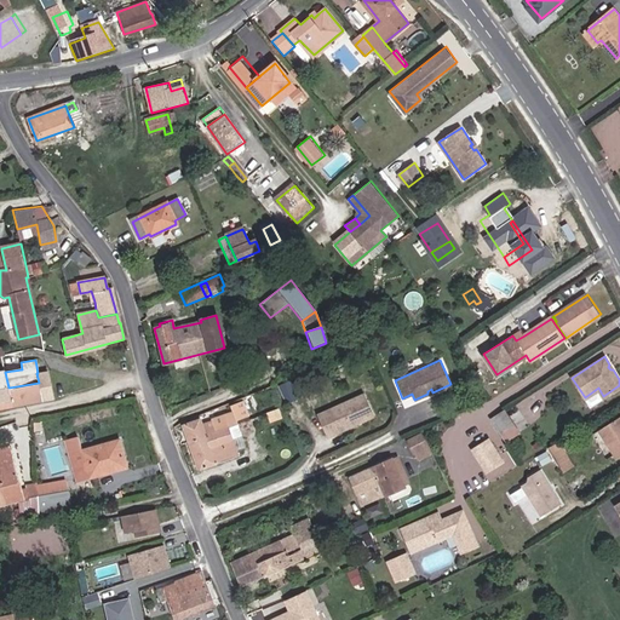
[(47,371),(38,373),(36,373),(39,383),(9,388),(5,372),(5,369),(0,371),(0,406),(51,396),(47,371)]
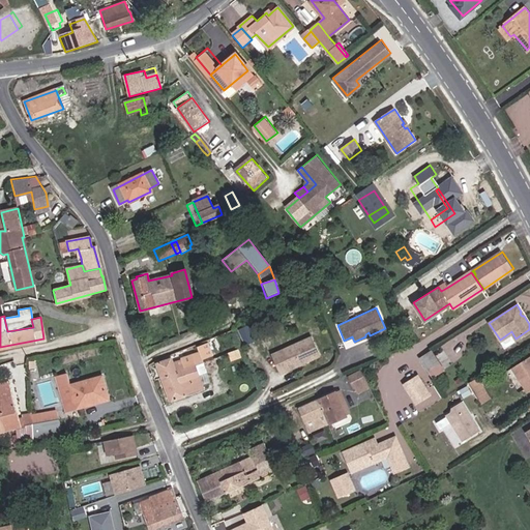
[(248,325),(239,329),(244,343),(254,339),(248,325)]
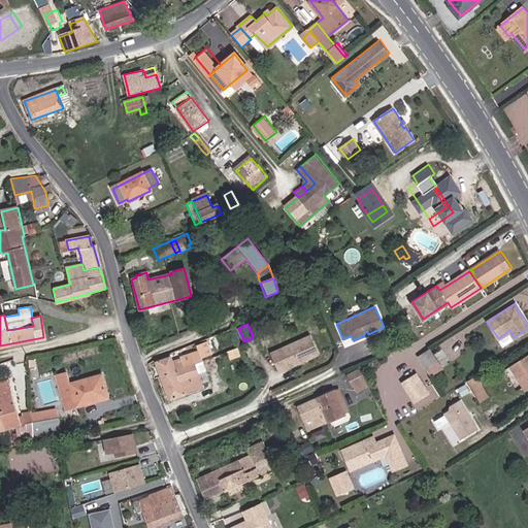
[(319,354),(309,335),(270,354),(279,372),(319,354)]
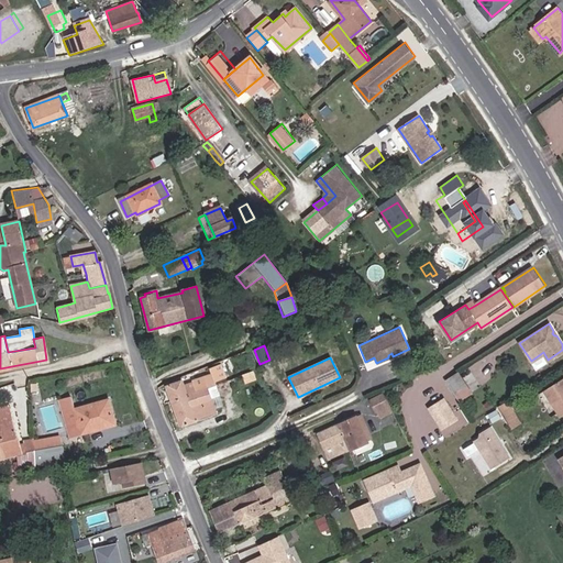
[(235,373),(229,359),(221,362),(227,376),(235,373)]
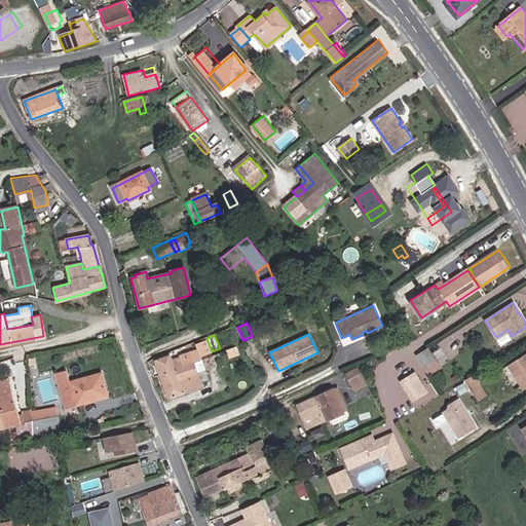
[(199,355),(212,351),(207,338),(195,342),(199,355)]
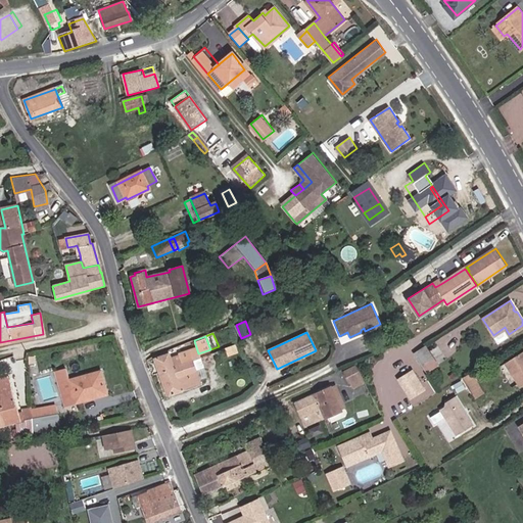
[(425,346),(413,354),(425,373),(437,365),(425,346)]
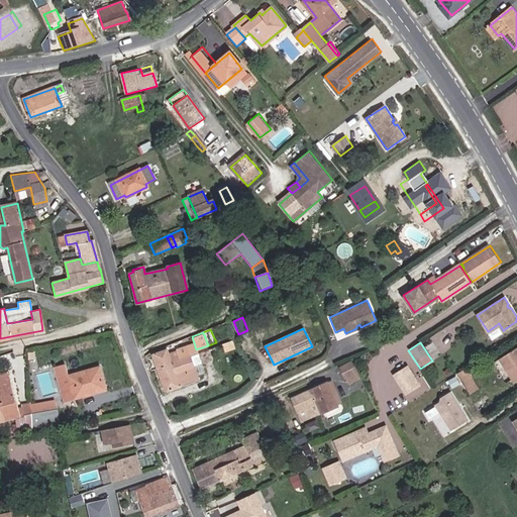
[(516,345),(499,358),(515,382),(516,380),(516,345)]
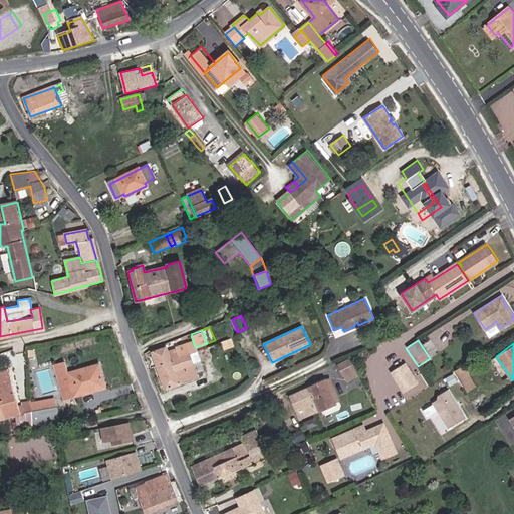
[(165,345),(151,350),(165,388),(197,376),(192,364),(201,360),(197,350),(188,353),(185,344),(167,350),(165,345)]
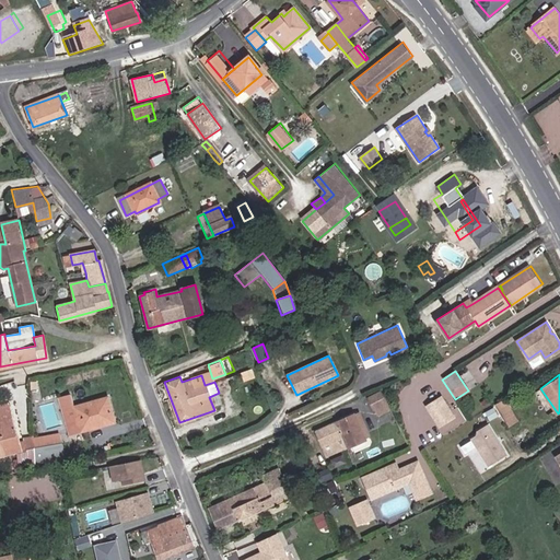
[(387,388),(377,395),(385,407),(395,400),(387,388)]
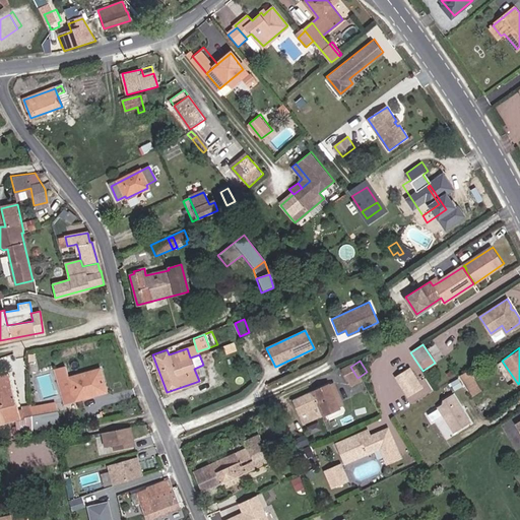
[(72,394),(74,399),(105,391),(99,369),(58,381),(63,397),(72,394)]
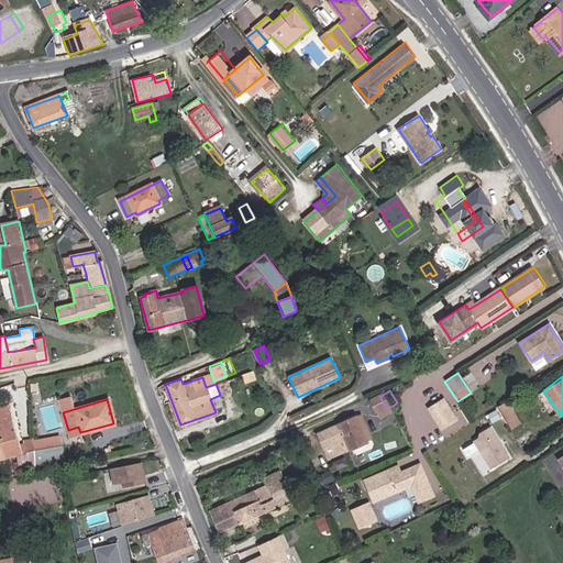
[(454,419),(443,401),(429,410),(441,428),(454,419)]
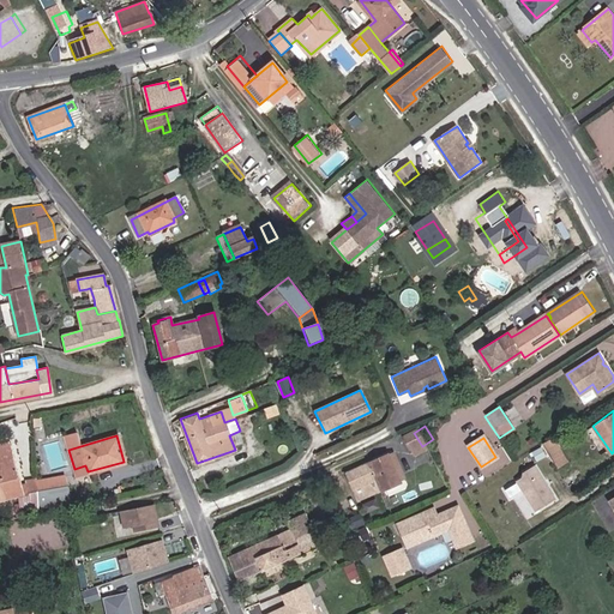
[(552,438),(545,443),(559,467),(567,461),(552,438)]
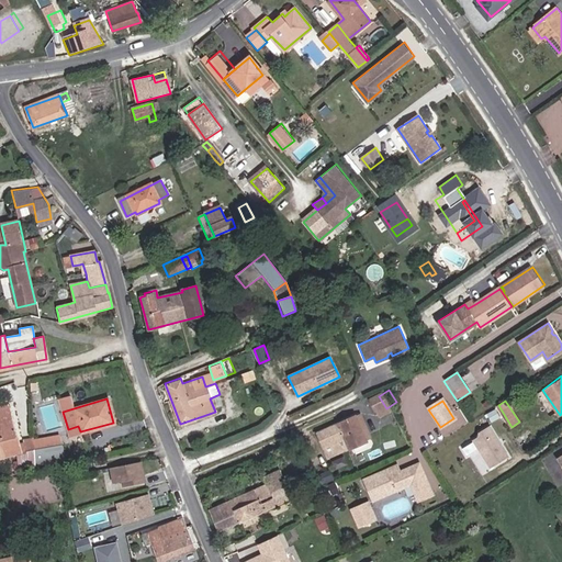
[(369,439),(357,413),(337,422),(318,430),(329,456),(369,439)]
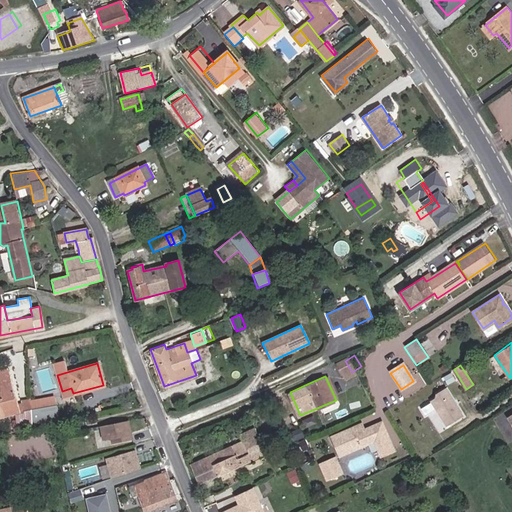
[(17,414),(18,431),(32,428),(32,419),(31,401),(16,404),(9,377),(0,379),(0,410),(1,415),(18,411),(18,414),(17,414)]
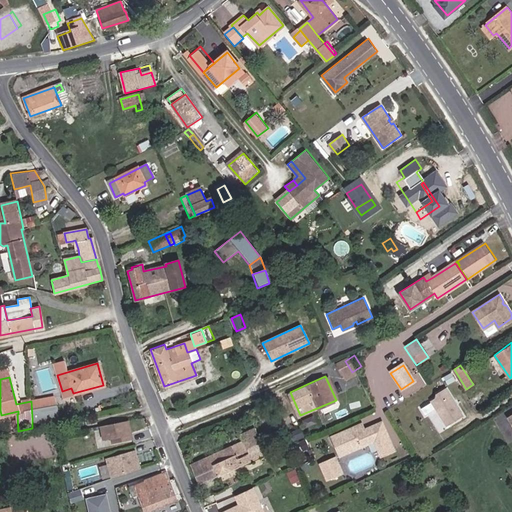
[(430,399),(445,425),(462,415),(445,387),(437,392),(435,396),(430,399)]
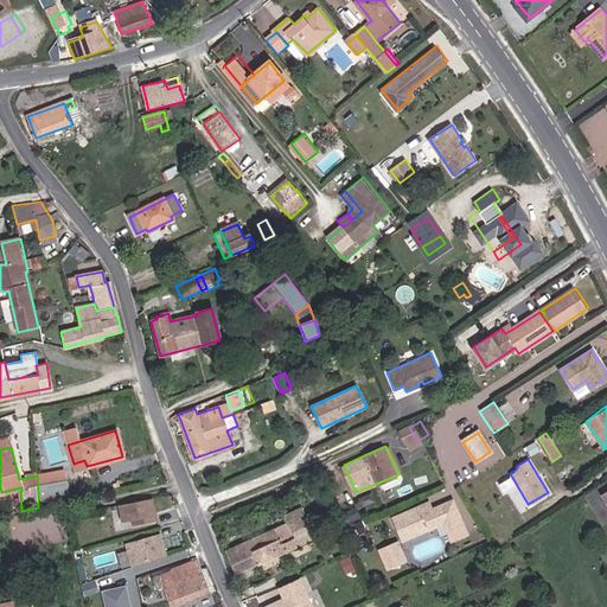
[(75,470),(87,466),(84,460),(74,464),(75,470)]
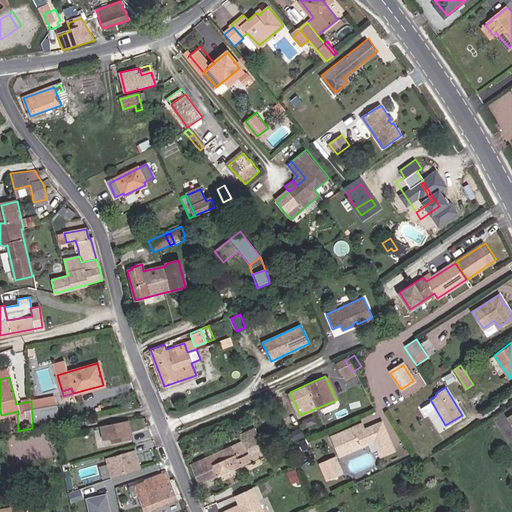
[(287,393),(277,397),(287,419),(297,414),(287,393)]
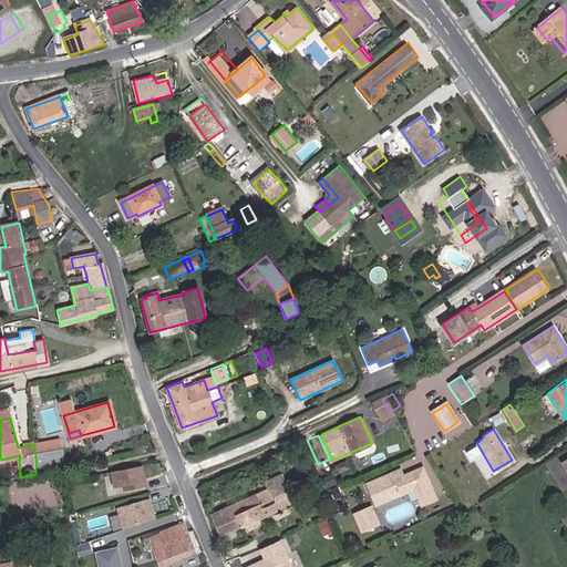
[(60,439),(43,442),(44,452),(61,449),(60,439)]
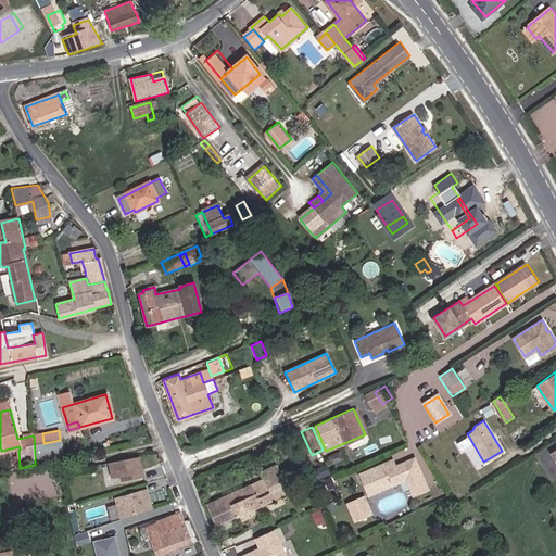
[(34,436),(35,455),(45,454),(45,452),(62,449),(60,440),(43,443),(42,433),(34,436)]
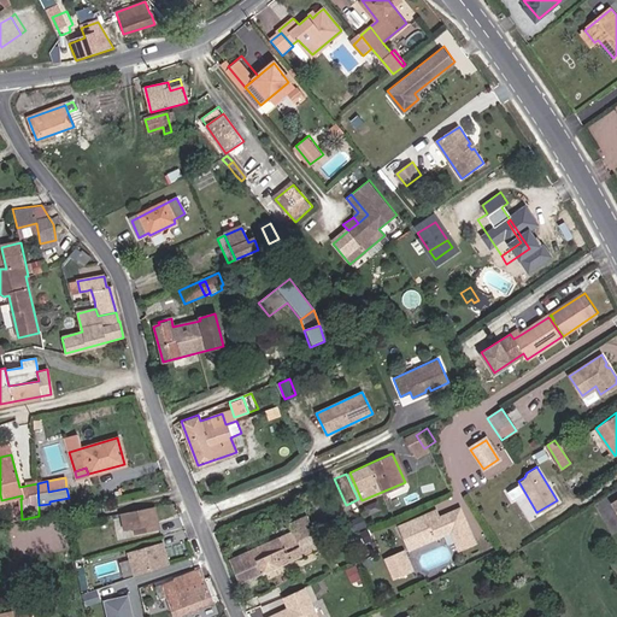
[(519,485),(509,488),(511,498),(523,493),(519,485)]
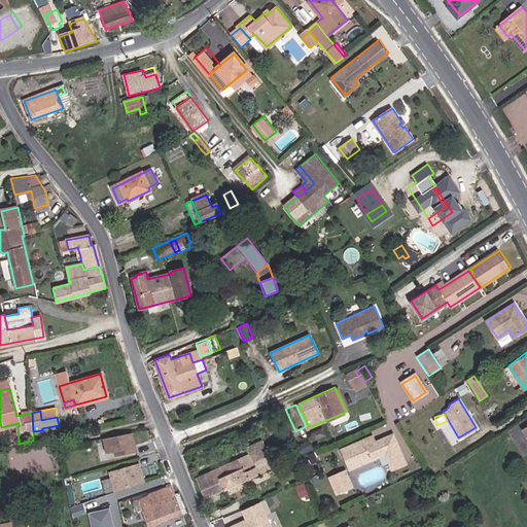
[(136,451),(132,432),(106,437),(109,452),(117,450),(118,455),(136,451)]
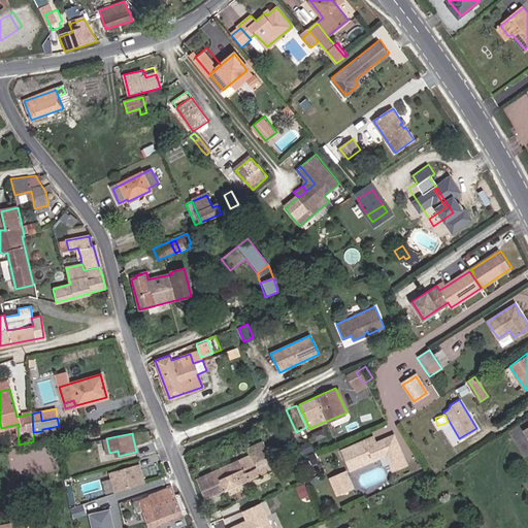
[(406,464),(394,436),(375,444),(372,438),(341,452),(350,470),(385,455),(392,470),(406,464)]
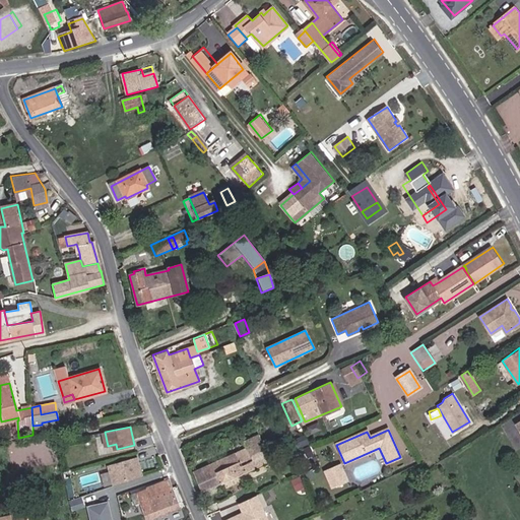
[(305,433),(294,438),(299,447),(310,443),(305,433)]
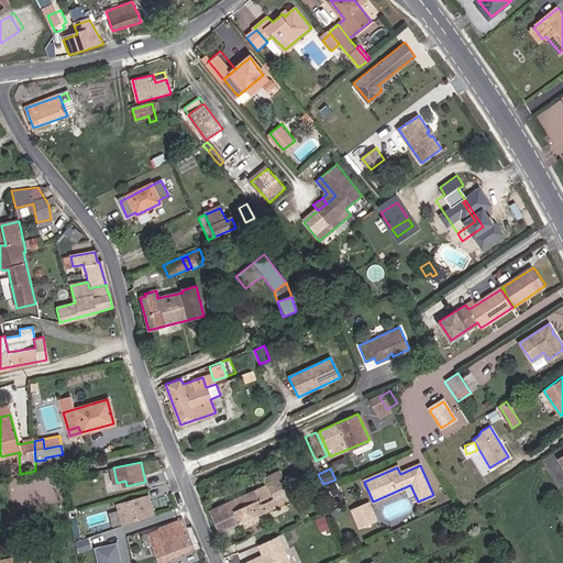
[(295,499),(283,471),(278,472),(285,488),(290,501),(295,499)]
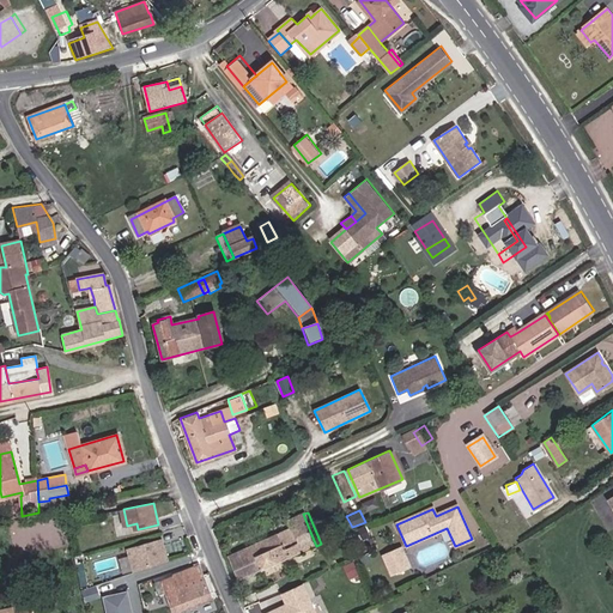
[(303,514),(289,521),(292,529),(230,558),(240,580),(261,569),(255,557),(310,532),(303,514)]
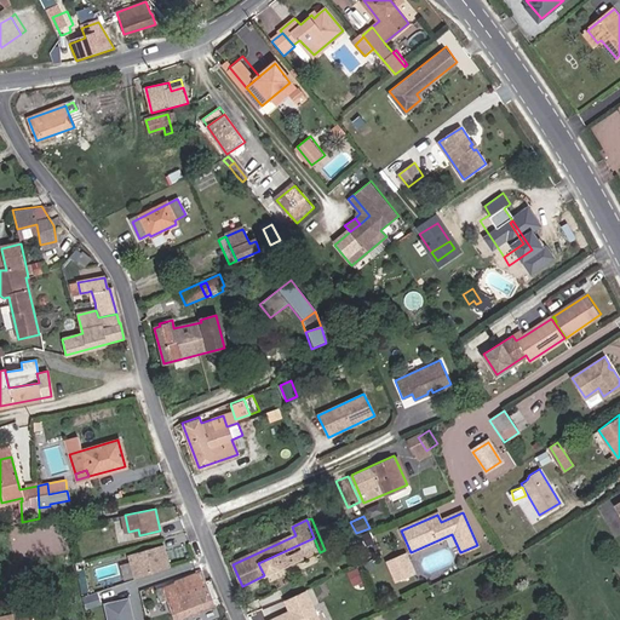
[(320,552),(314,538),(258,563),(264,575),(264,578),(320,552)]
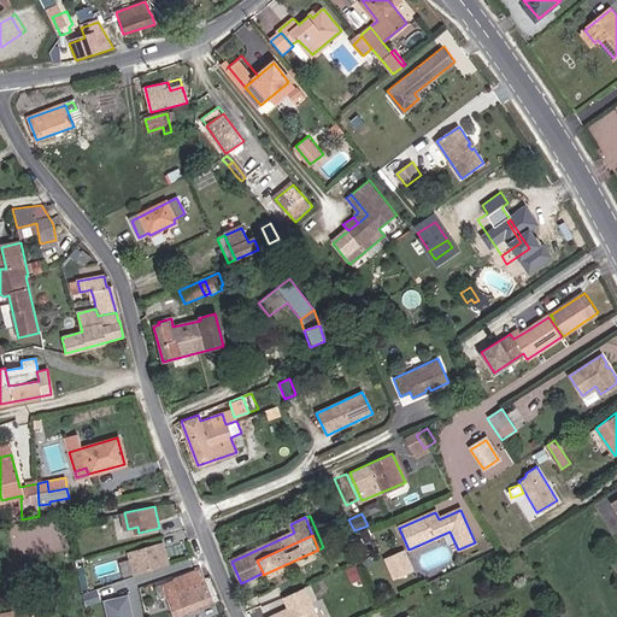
[(137,546),(128,548),(134,574),(169,564),(162,540),(142,545),(144,547),(140,547),(137,546)]
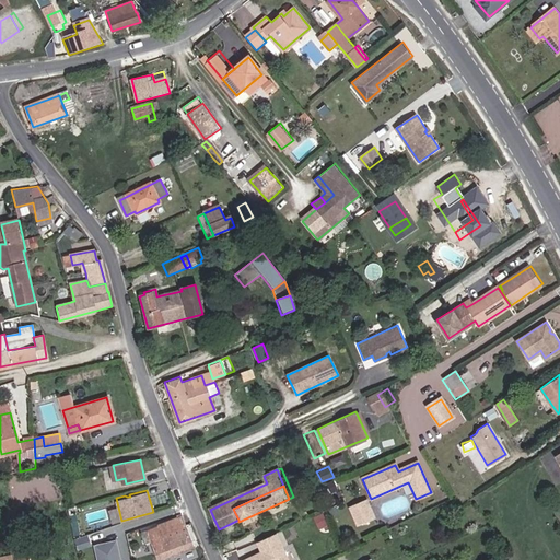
[(369,497),(349,505),(358,525),(377,517),(369,497)]
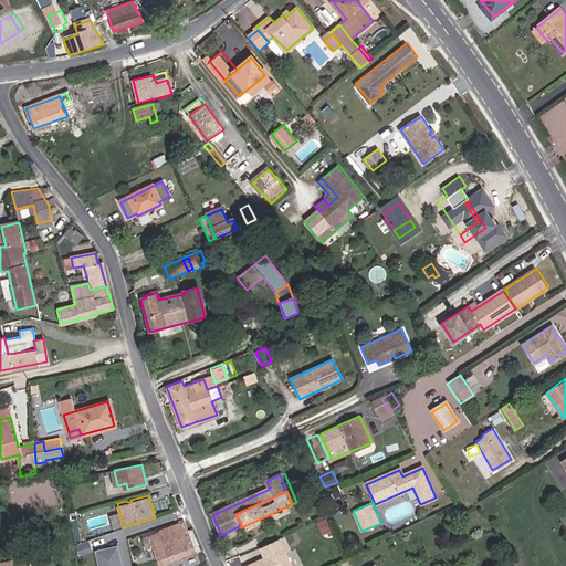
[(159,565),(196,552),(184,522),(159,532),(160,533),(142,541),(145,547),(152,545),(159,565)]
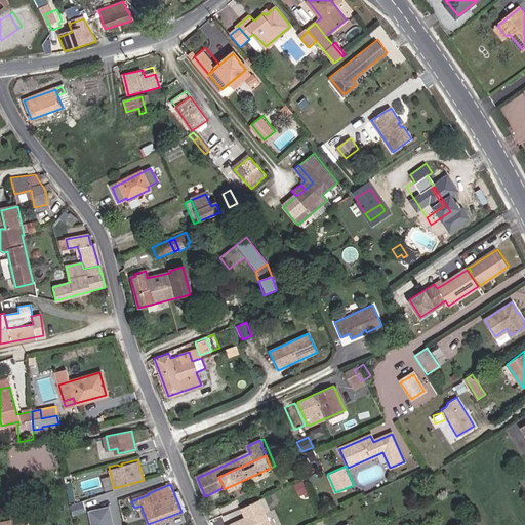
[(248,518),(233,524),(274,524),(261,499),(244,508),(248,518)]
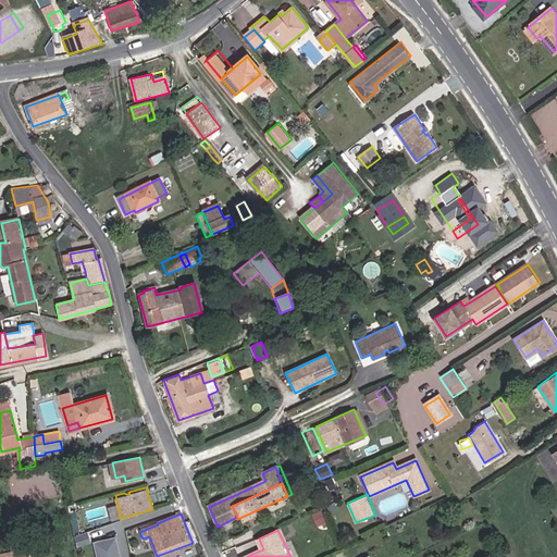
[(13,543),(0,545),(0,556),(23,556),(23,551),(33,548),(29,533),(11,537),(13,543)]
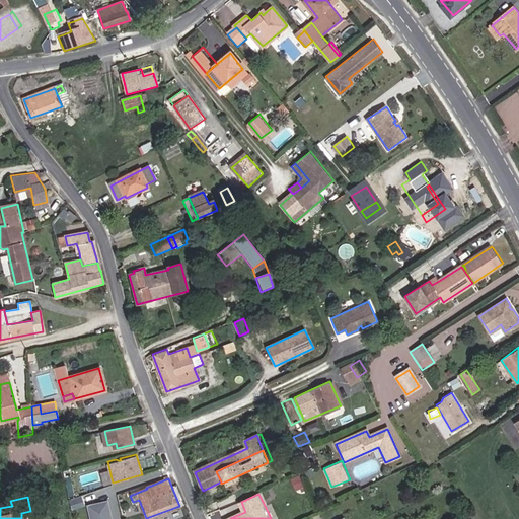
[(221,506),(218,499),(205,505),(209,512),(221,506)]
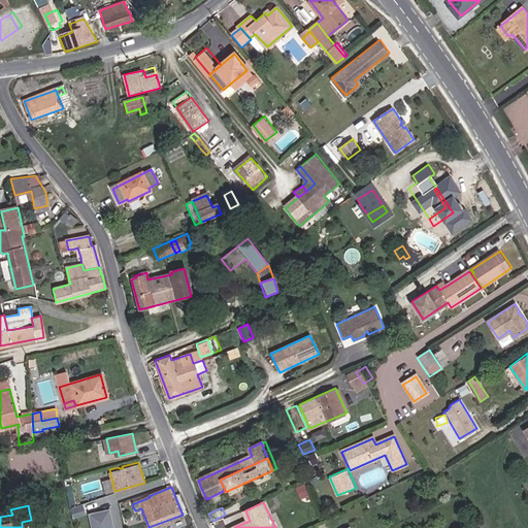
[(117,527),(113,514),(94,518),(95,527),(117,527)]
